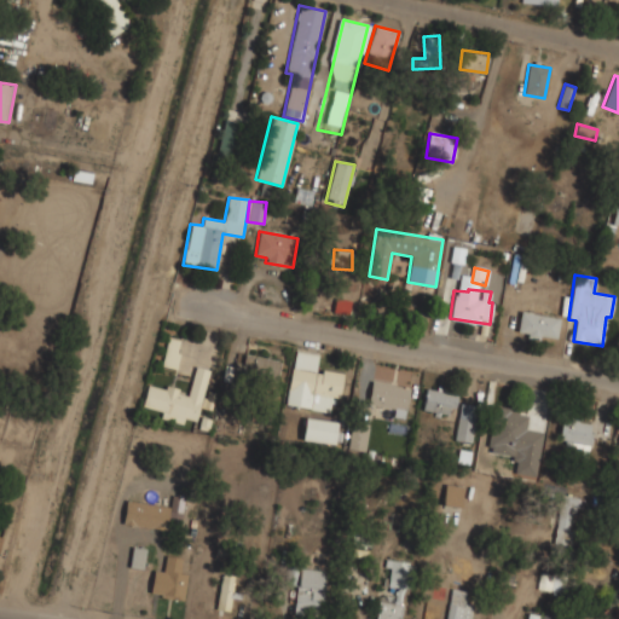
[(556,340),(559,317),(520,312),(518,331),(527,333),(526,336),(556,340)]
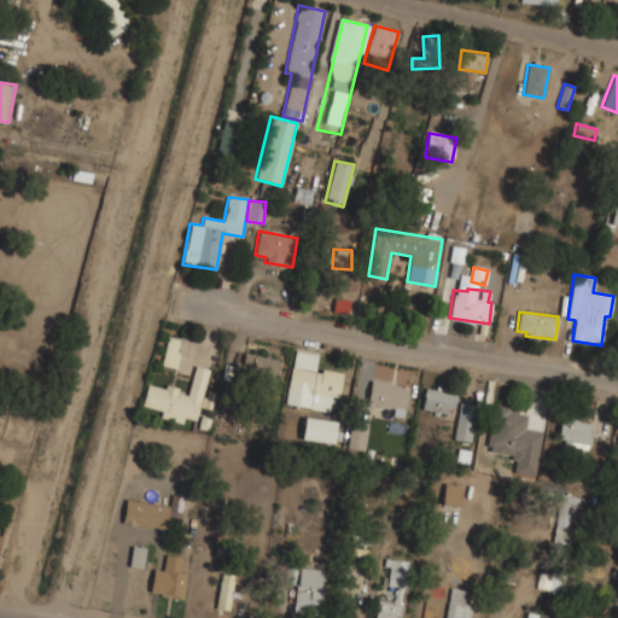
[(174,368),(180,340),(167,337),(161,366),(174,368)]
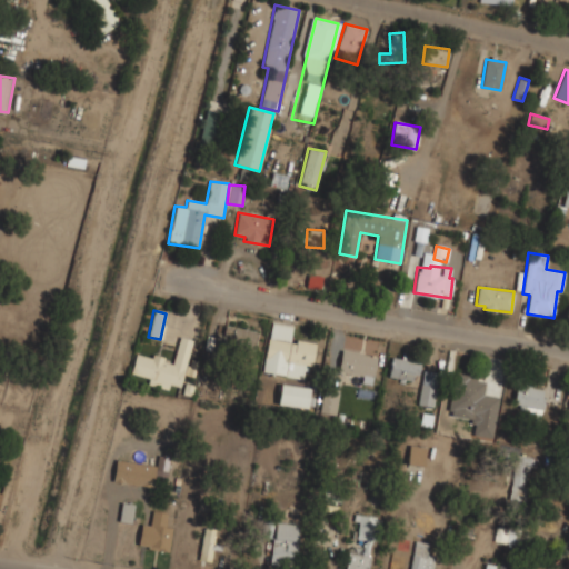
[(315,343),(290,340),(292,326),(271,322),(262,372),(302,379),(305,366),(311,366),(315,343)]
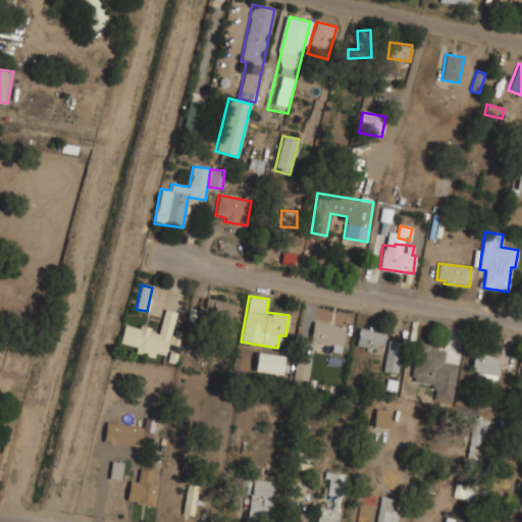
[(198,306),(197,317),(233,322),(236,304),(206,300),(205,307),(198,306)]
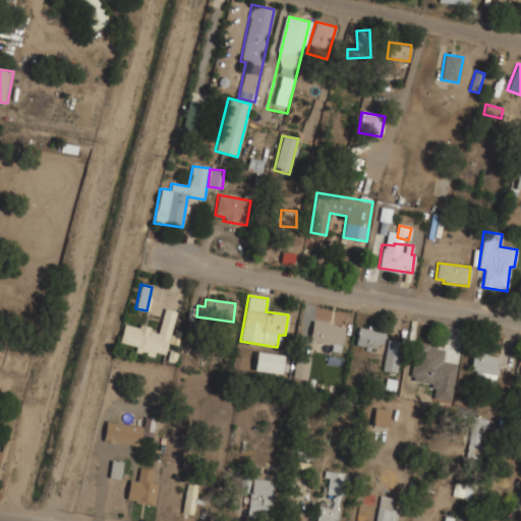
[(175,311),(164,308),(159,331),(123,324),(119,343),(135,346),(134,352),(154,356),(155,352),(166,354),(175,311)]
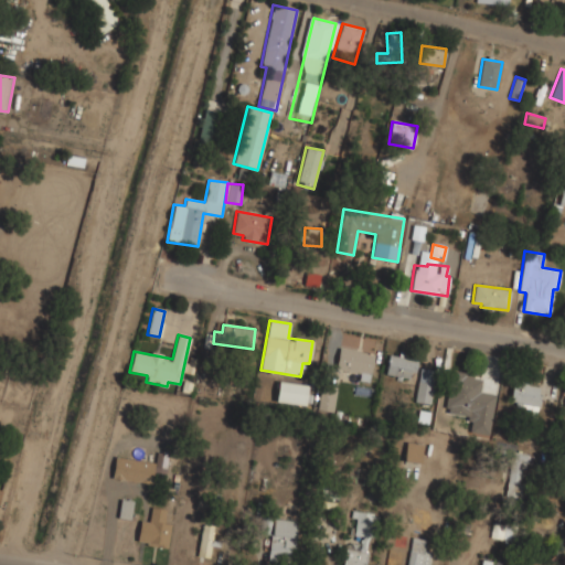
[(336,370),(360,373),(359,380),(370,381),(373,353),(338,349),(336,370)]
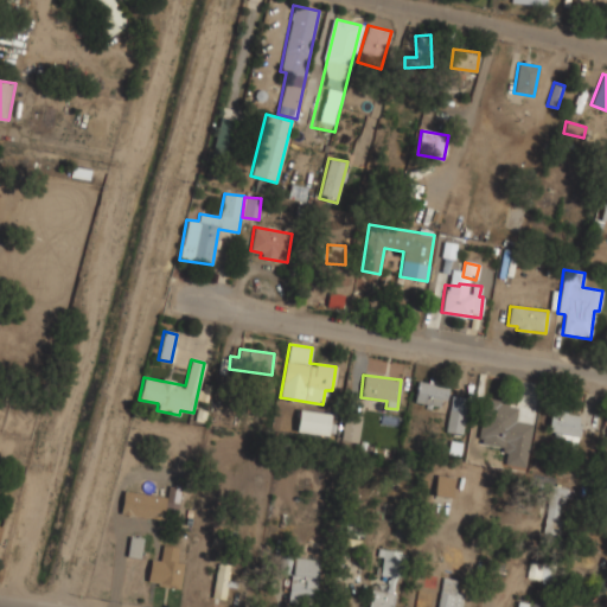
[(414,402),(442,407),(446,387),(417,382),(414,402)]
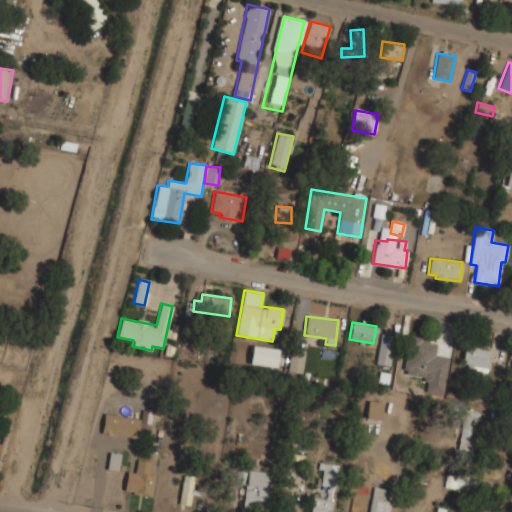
[(375,363),(389,366),(395,336),(381,333),(375,363)]
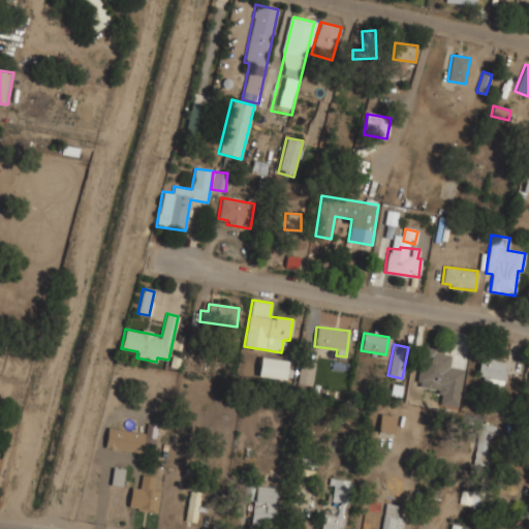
[(458,407),(463,370),(448,368),(450,351),(422,347),(416,387),(441,391),(439,405),(458,407)]
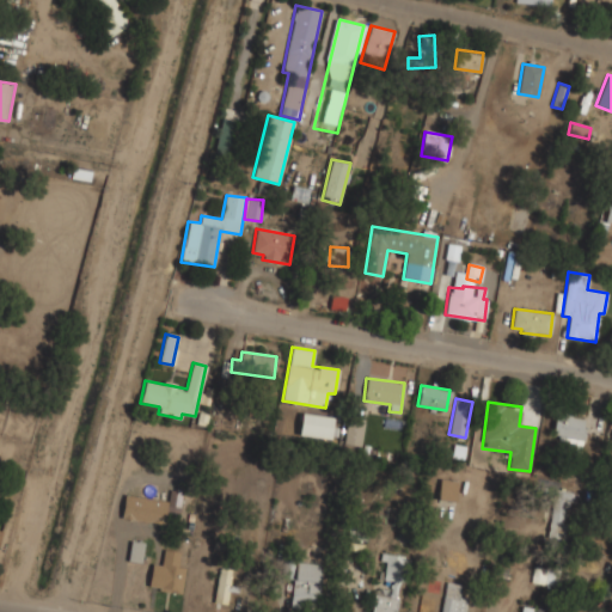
[(299,435),(330,439),(332,416),(300,414),(299,435)]
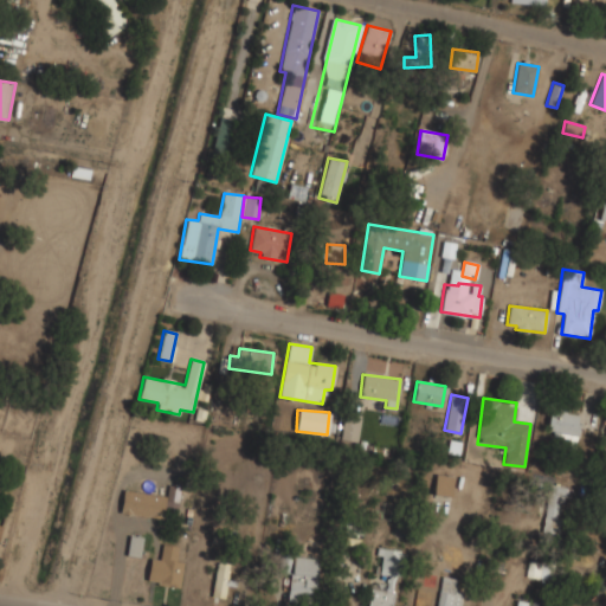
[(580,414),(552,411),(548,440),(577,444),(580,414)]
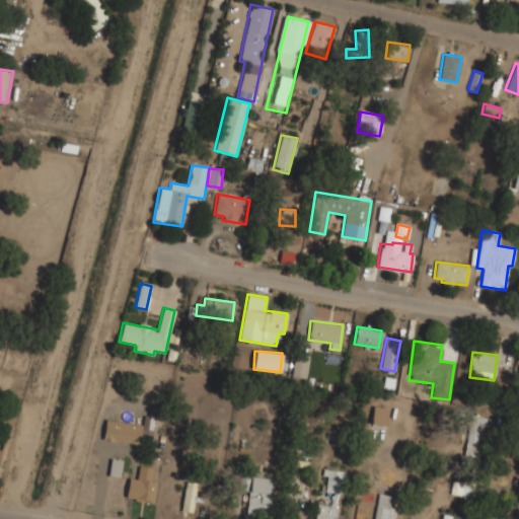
[(305,378),(308,362),(294,359),(291,376),(305,378)]
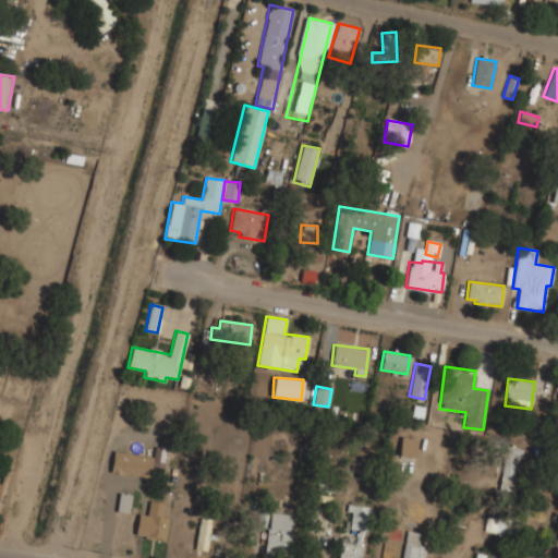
[(399,456),(415,457),(417,438),(400,437),(399,456)]
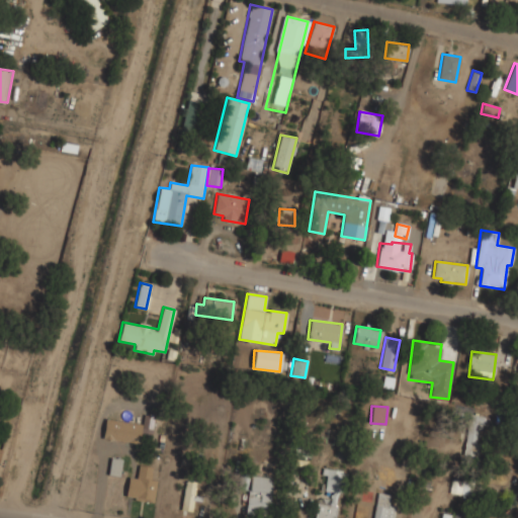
[(461,453),(478,456),(486,417),(468,414),(461,453)]
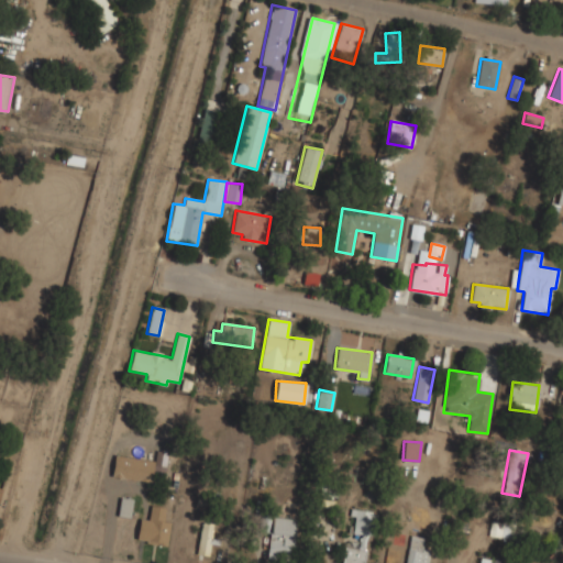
[(111,477),(151,482),(153,460),(113,456),(111,477)]
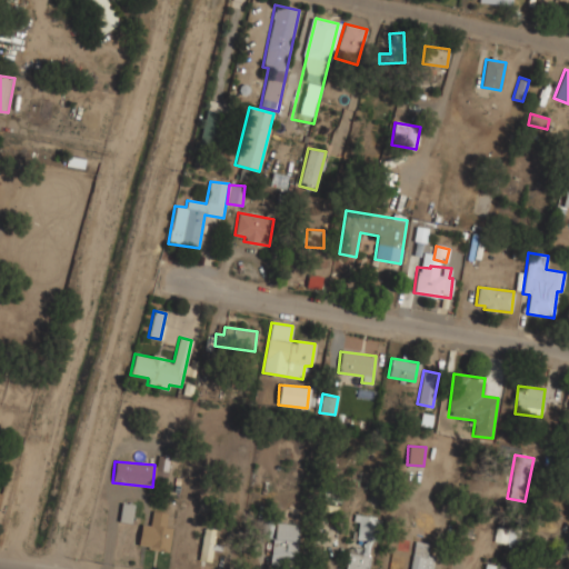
[(140,525),(138,547),(169,550),(171,528),(166,527),(167,512),(151,510),(150,525),(140,525)]
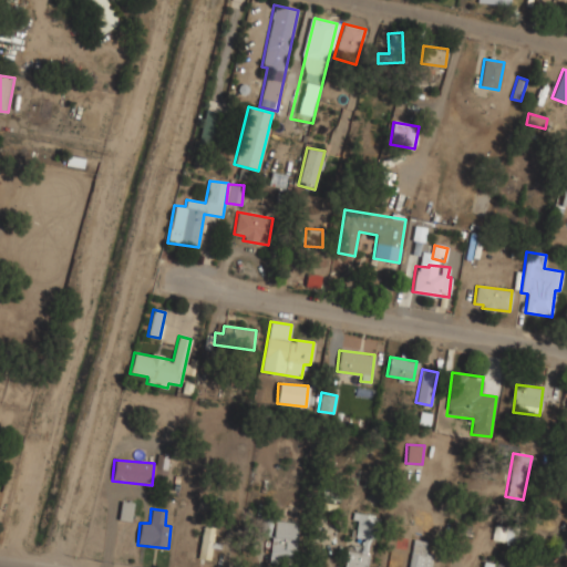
[(343,566),(368,566),(374,515),(357,513),(353,537),(362,538),(361,549),(347,547),(343,566)]
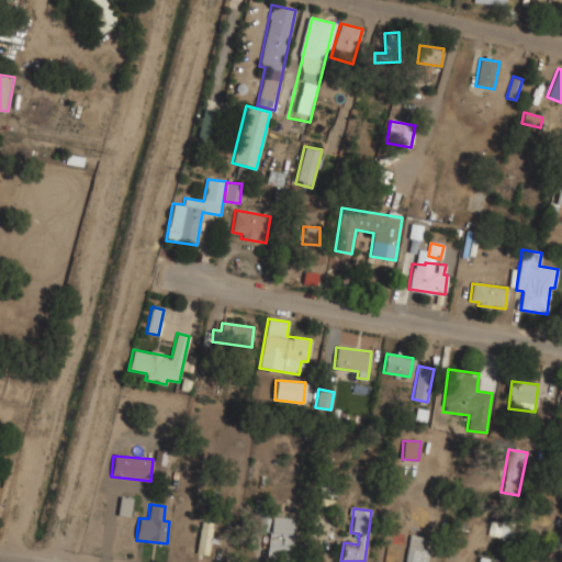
[(295,518),(271,515),(266,557),(291,559),(295,518)]
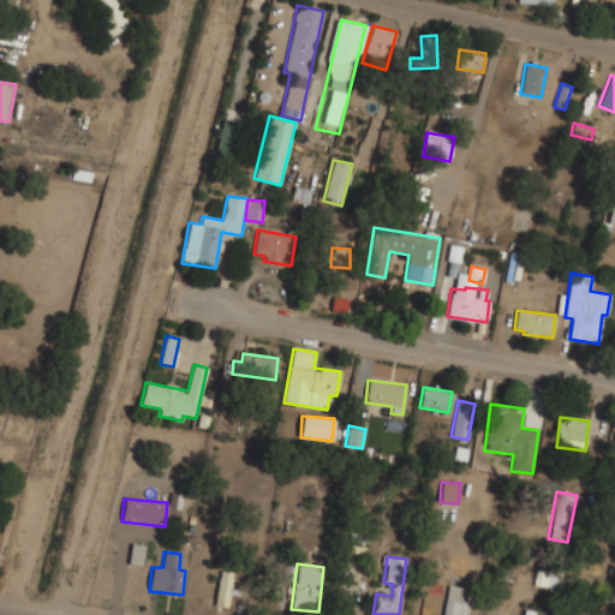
[(230,607),(231,571),(218,569),(216,605),(230,607)]
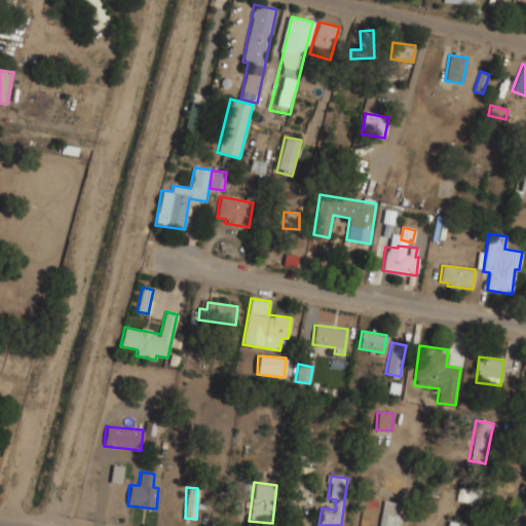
[(476,490),(458,487),(456,499),(474,502),(476,490)]
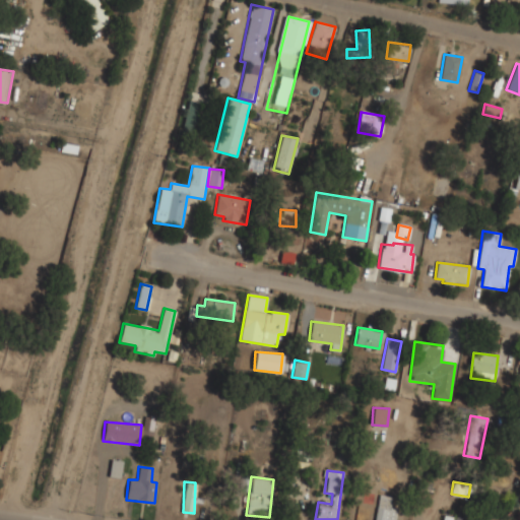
[(393,519),(398,498),(378,494),(373,519),(393,519)]
